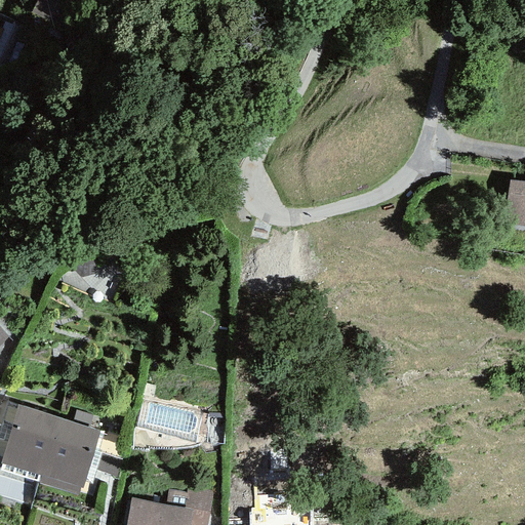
[(26,0),(23,9),(50,19),(56,0),(26,0)]
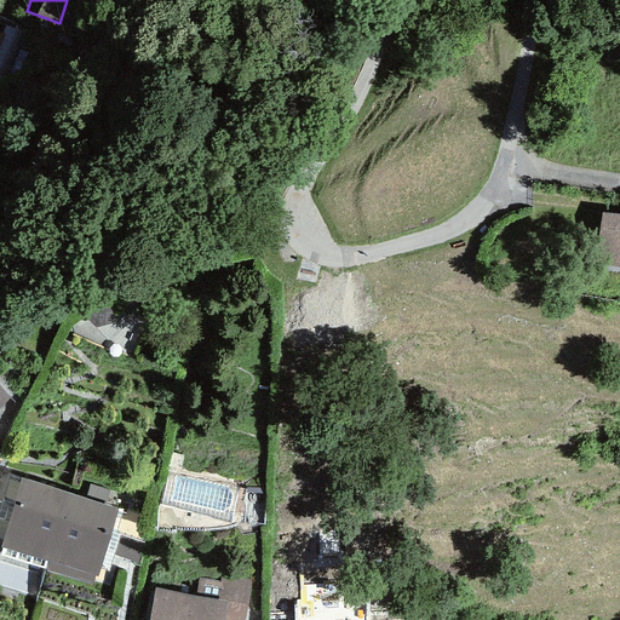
[(619,214),(601,212),(592,264),(619,268),(619,214)]
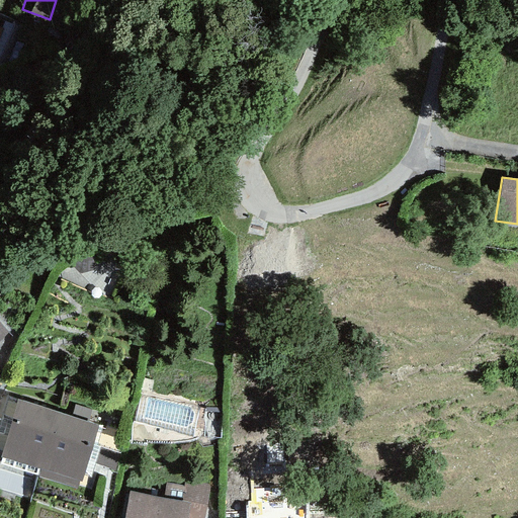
[(0,323),(0,342),(10,333),(0,323)]
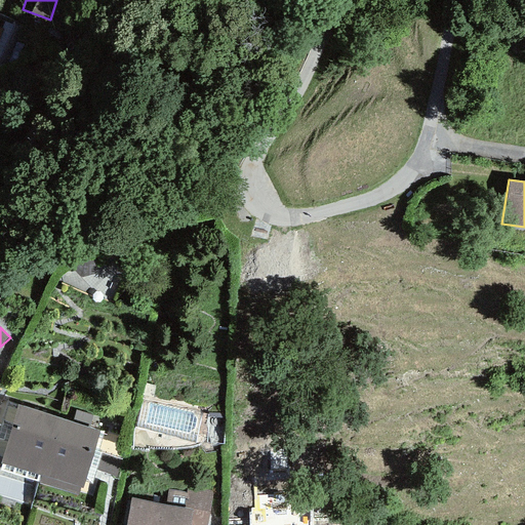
[(0,463),(0,471),(39,483),(58,418),(7,402),(0,425),(0,455),(2,456),(0,463)]
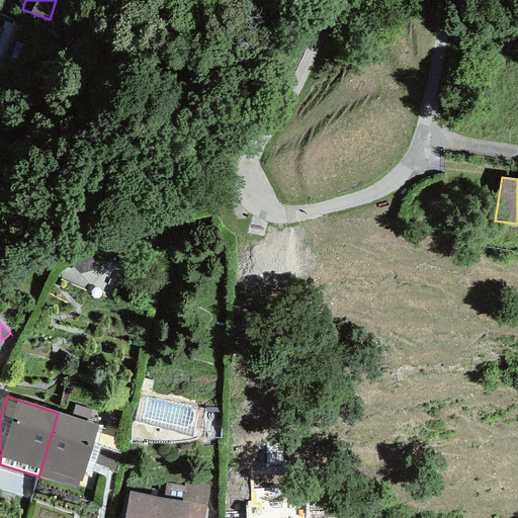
[(98,425),(58,413),(38,477),(77,489),(79,481),(81,482),(84,473),(91,476),(99,447),(96,446),(102,426),(98,425)]
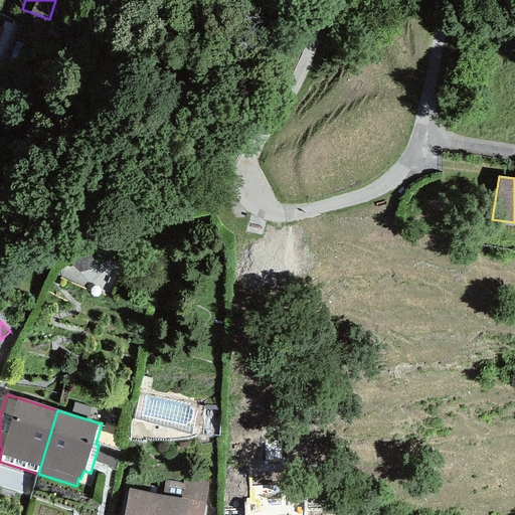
[(182,484),(164,480),(161,495),(128,489),(123,514),(201,514),(208,481),(184,477),(182,484)]
